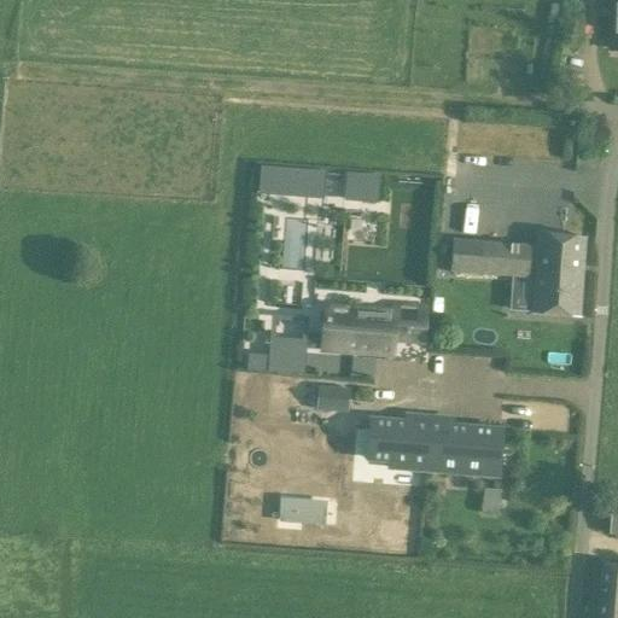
[(258,165),(256,192),(322,197),(324,170),(258,165)]
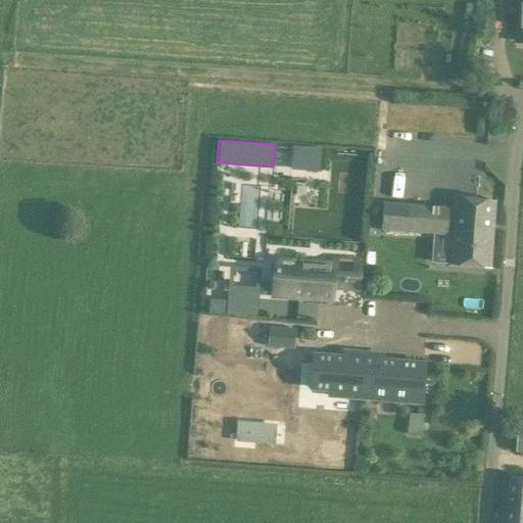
[(291,145),(290,168),(319,170),(321,147),(291,145)]
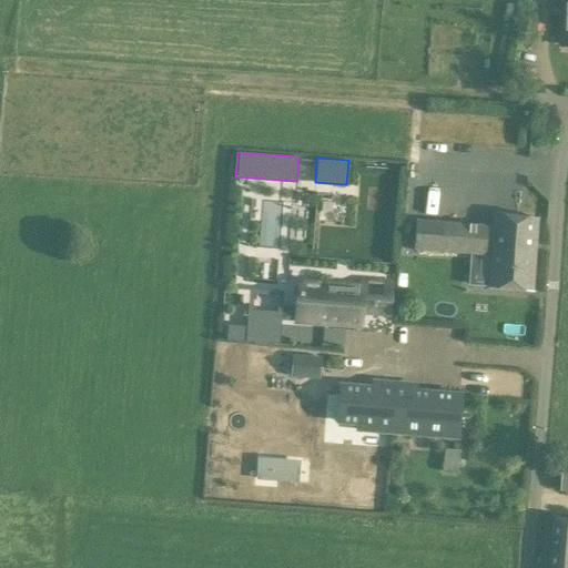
[(416,219),(413,251),(490,256),(488,290),(531,293),(538,217),(494,214),(493,226),(416,219)]
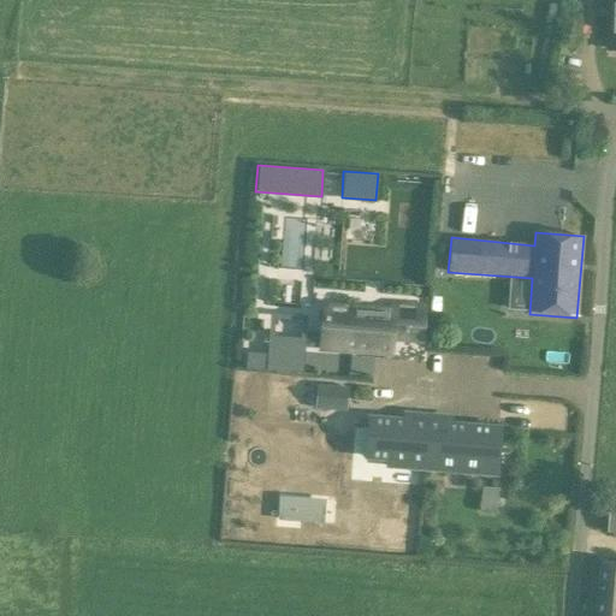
[(350,321),(329,320),(329,318),(324,318),(321,348),(389,354),(390,339),(419,342),(422,307),(391,304),(390,315),(351,313),(350,321)]
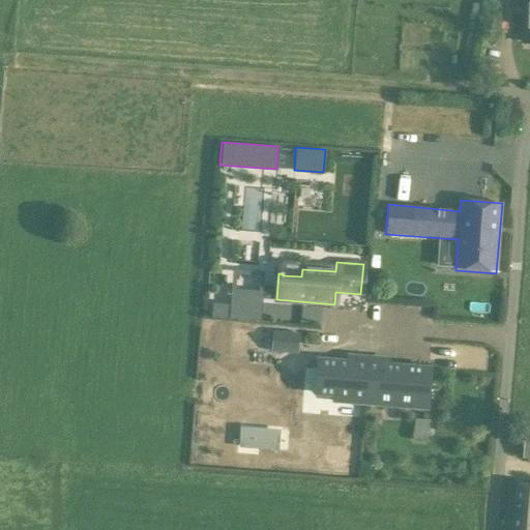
[(211,316),(229,318),(230,303),(212,302),(211,316)]
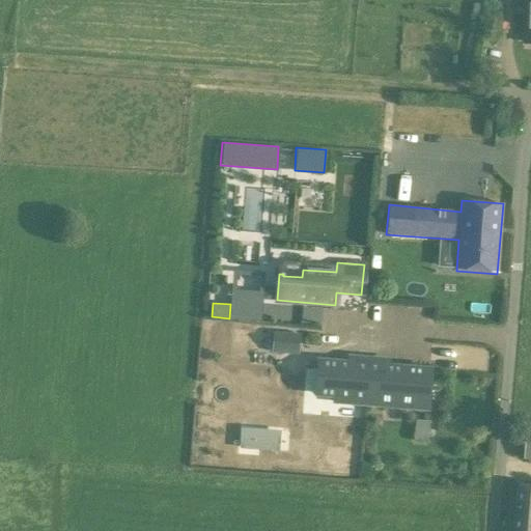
[(300,336),(274,334),(272,352),(299,354),(300,336)]
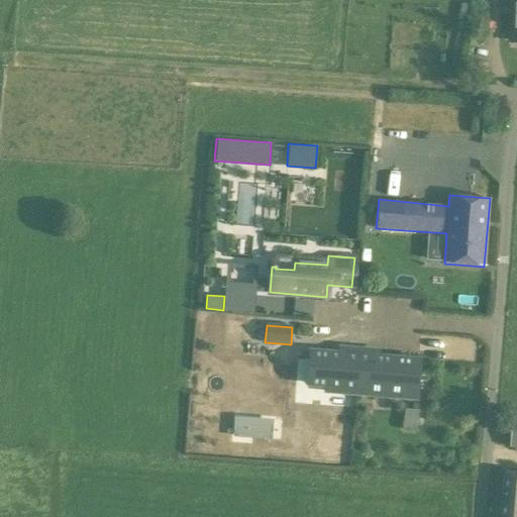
[(344,348),(344,354),(310,352),(308,384),(326,386),(325,392),(355,394),(358,355),(359,355),(359,349),(344,348)]
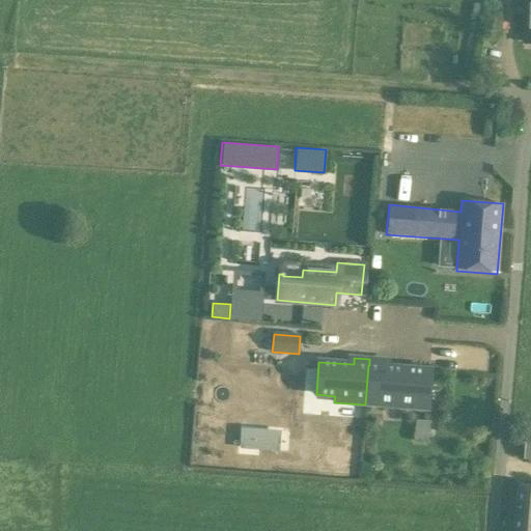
[(369,365),(368,365),(365,404),(380,407),(381,401),(411,403),(411,409),(427,410),(430,370),(369,365)]
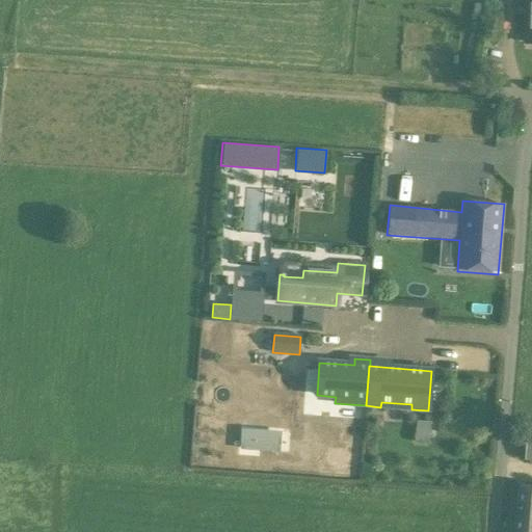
[(430,422),(418,421),(417,429),(430,431),(430,422)]
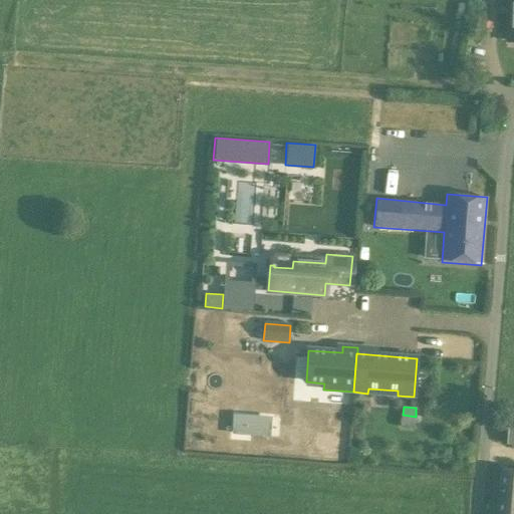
[(513,446),(513,412),(508,412),(505,446),(513,446)]
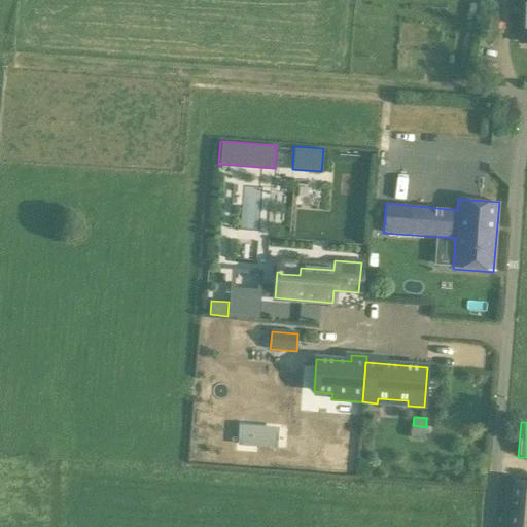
[(241,423),(240,444),(280,445),(280,424),(241,423)]
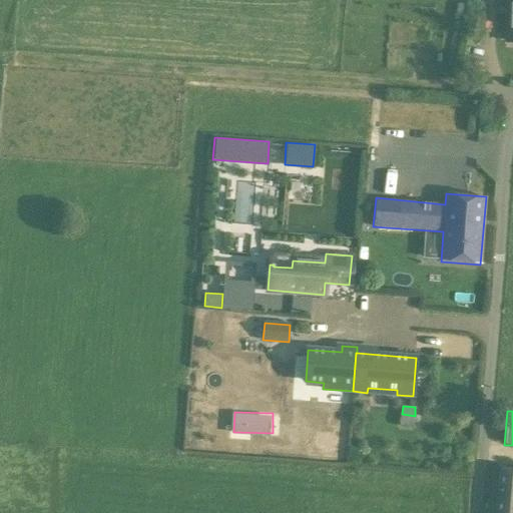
[(512,512),(512,470),(490,469),(486,512),(512,512)]
